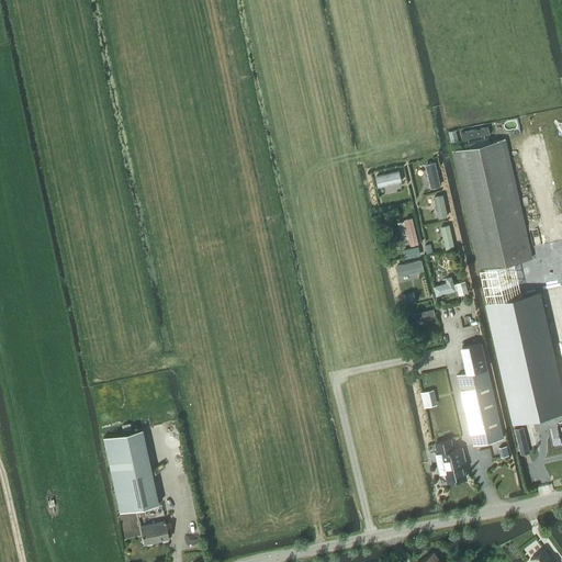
[(489,127),(461,133),(462,139),(490,134),(489,127)]
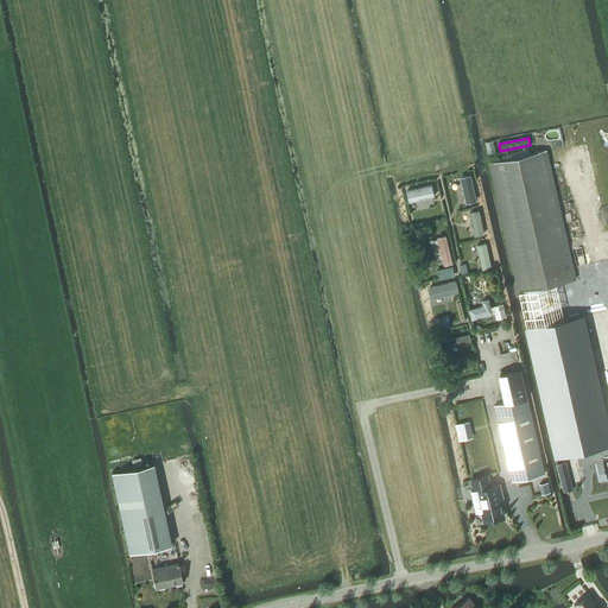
[(529,153),(527,147),(506,152),(507,158),(489,162),(519,291),(576,277),(546,150),(529,153)]
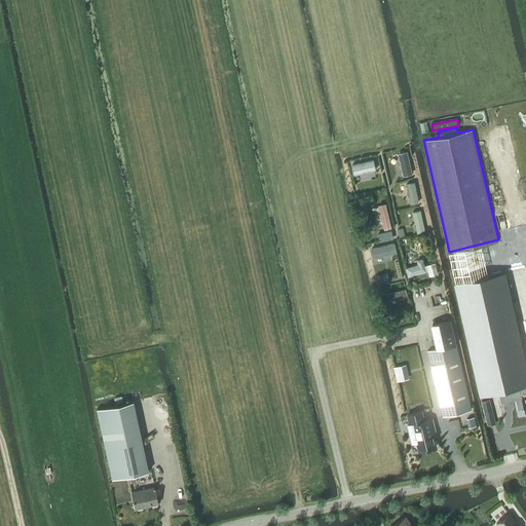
[(407,151),(398,153),(403,176),(412,174),(407,151)]
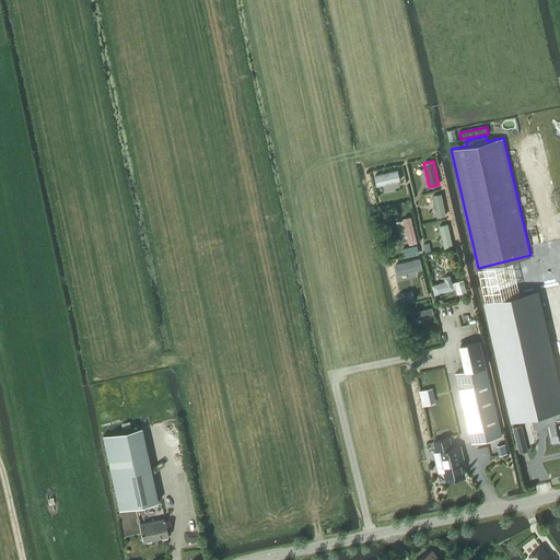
[(419,254),(417,244),(401,247),(404,257),(419,254)]
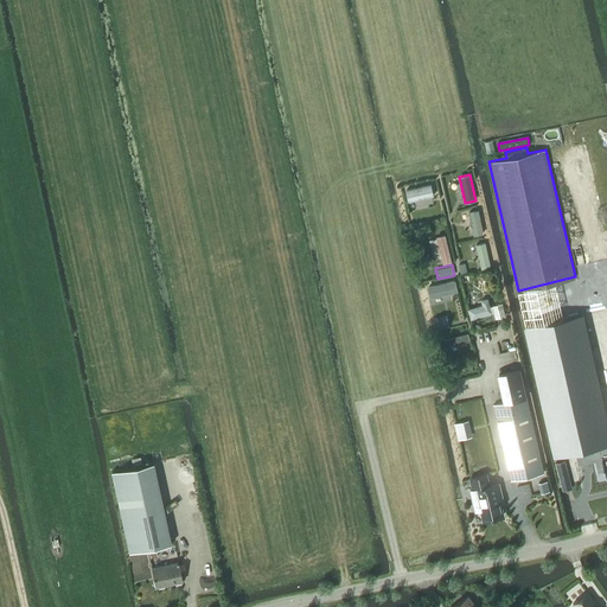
[(455,281),(428,287),(430,298),(458,291),(455,281)]
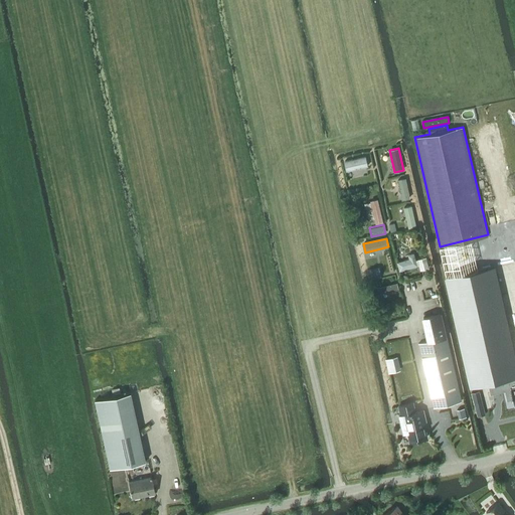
[(399,271),(416,266),(413,252),(407,254),(408,259),(397,262),(399,271)]
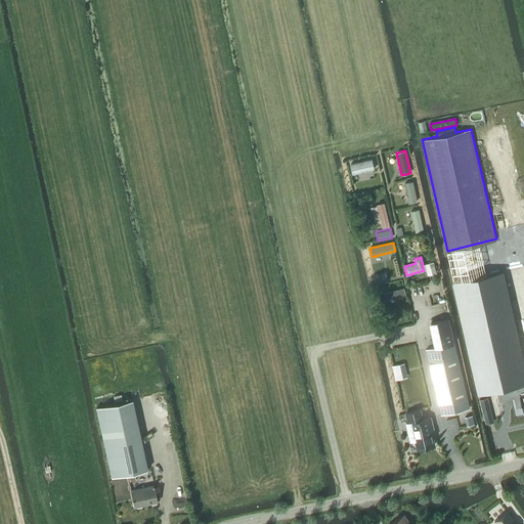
[(477,393),(496,389),(523,382),(523,362),(503,271),(452,282),(477,393)]
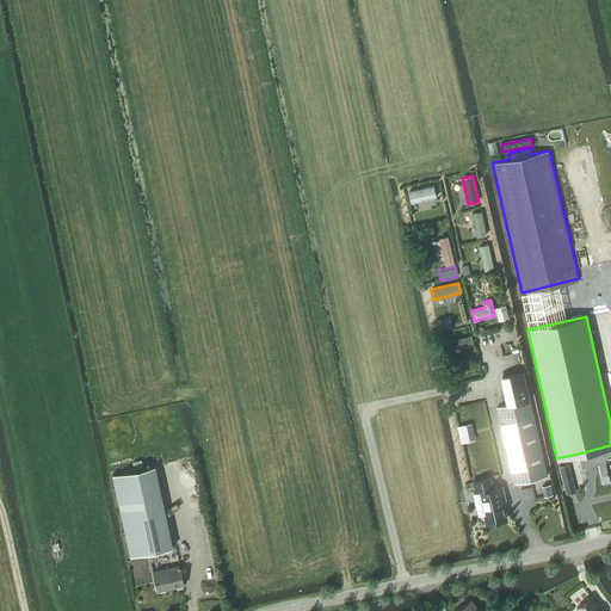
[(470,335),(448,340),(449,347),(450,349),(473,344),(473,341),(470,335)]
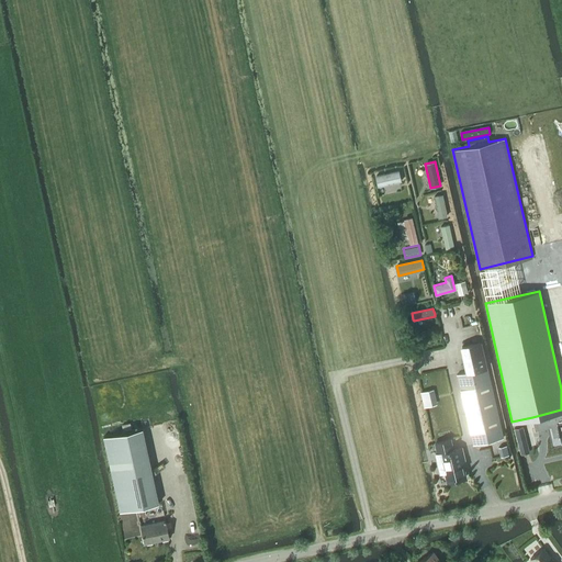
[(462,347),(469,372),(458,374),(473,445),(503,438),(482,343),(462,347)]
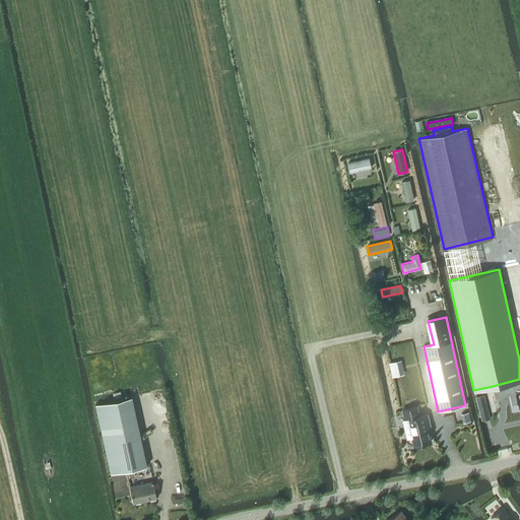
[(399,361),(390,363),(393,377),(402,375),(399,361)]
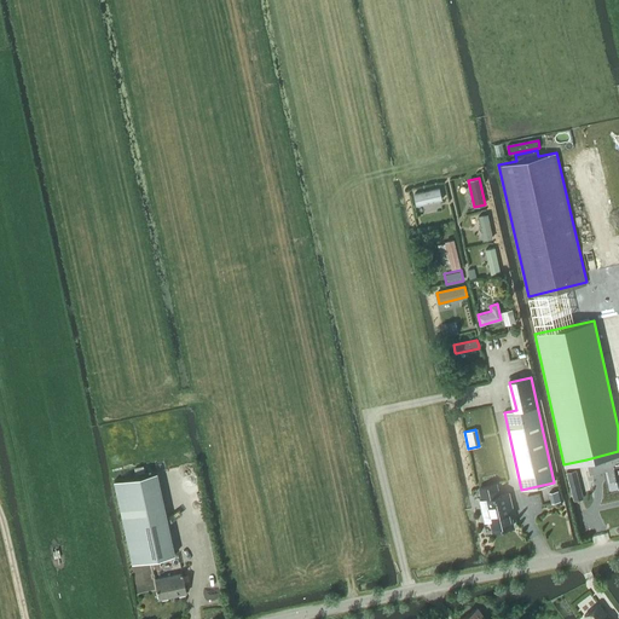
[(567,473),(570,484),(574,499),(582,497),(576,470),(567,473)]
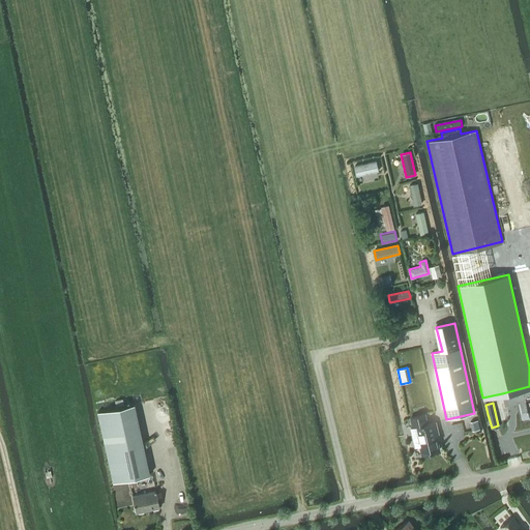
[(97,412),(113,483),(150,475),(134,405),(97,412)]
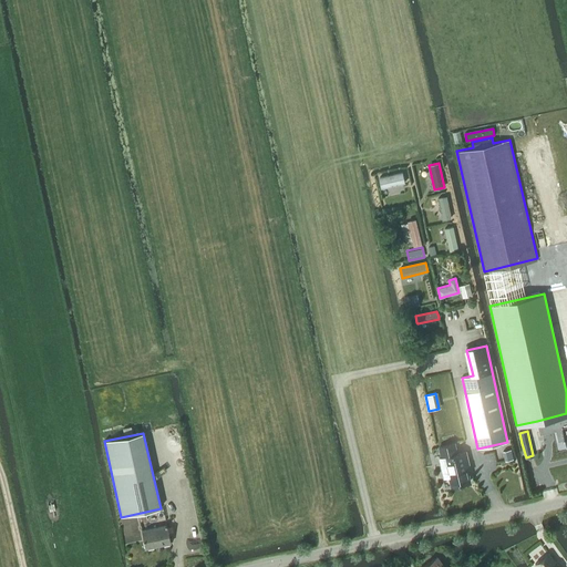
[(454,444),(440,447),(442,456),(445,456),(446,465),(440,466),(443,478),(450,477),(451,485),(470,481),(466,466),(470,466),(466,452),(456,454),(454,444)]
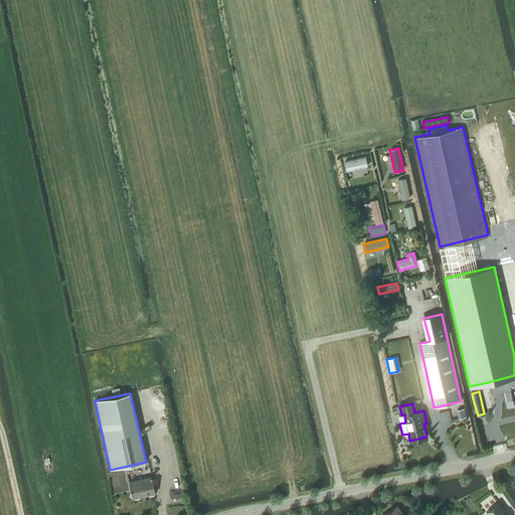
[(130,482),(133,498),(155,493),(152,477),(130,482)]
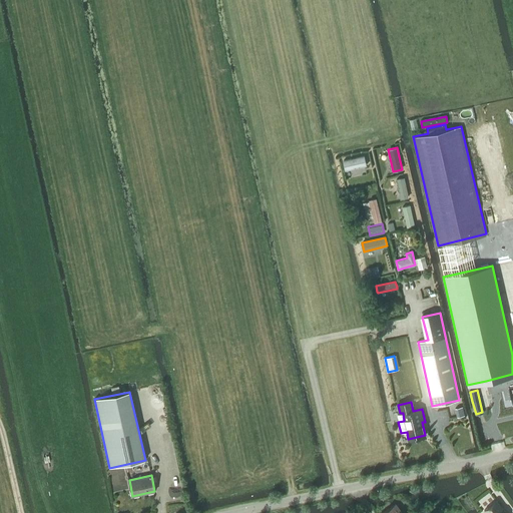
[(485,512),(504,512),(496,501),(484,510),(485,512)]
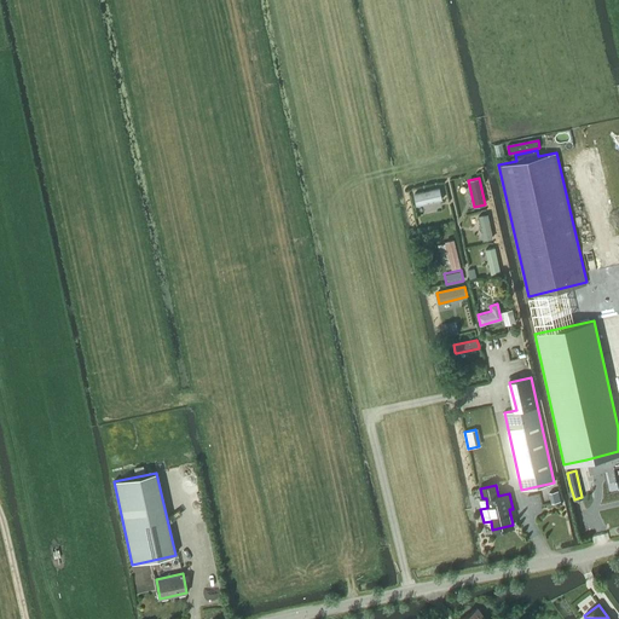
[(496,618),(495,617),(490,618),(485,618),(478,608),(461,618),(496,618)]
